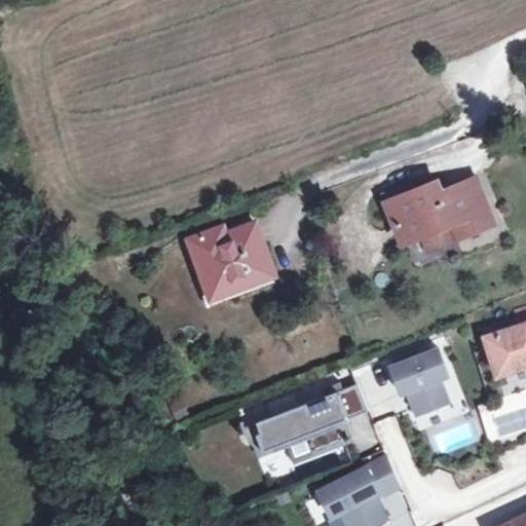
[(385,197),(388,204),(418,193),(415,185),(385,197)]
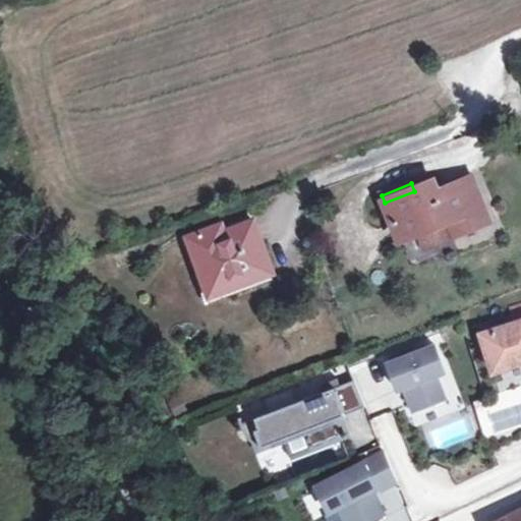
[(435,183),(414,191),(385,203),(400,242),(420,234),(425,246),(454,235),(488,223),(473,184),(441,196),(435,183)]
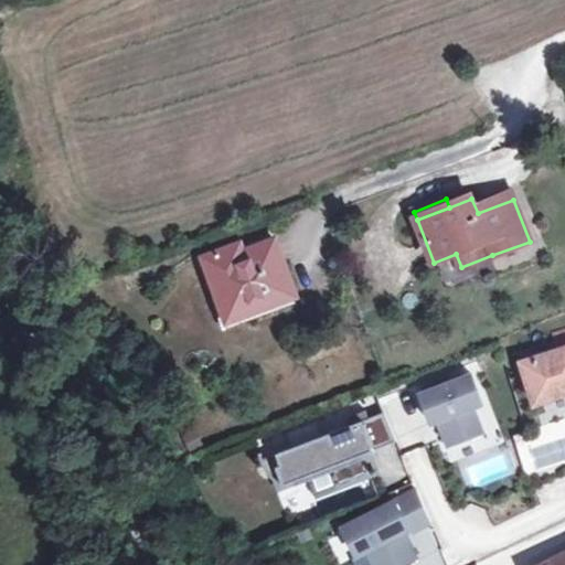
[(205,258),(224,308),(245,300),(248,313),(295,297),(276,242),(246,253),(243,244),(205,258)]
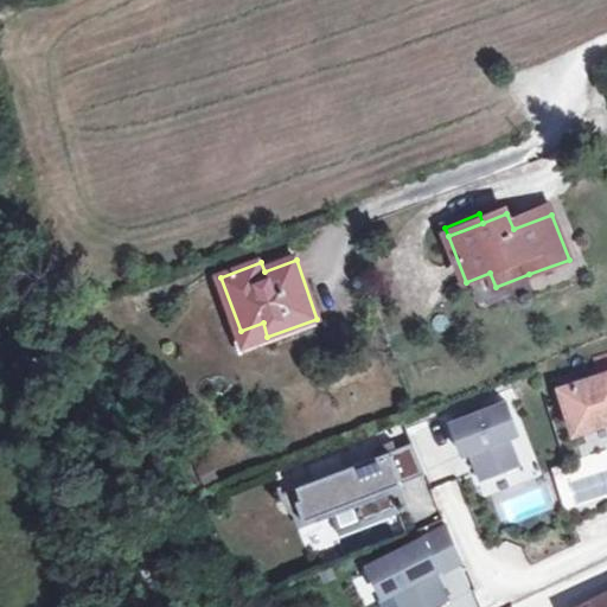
[(244,344),(267,337),(263,323),(241,331),(244,344)]
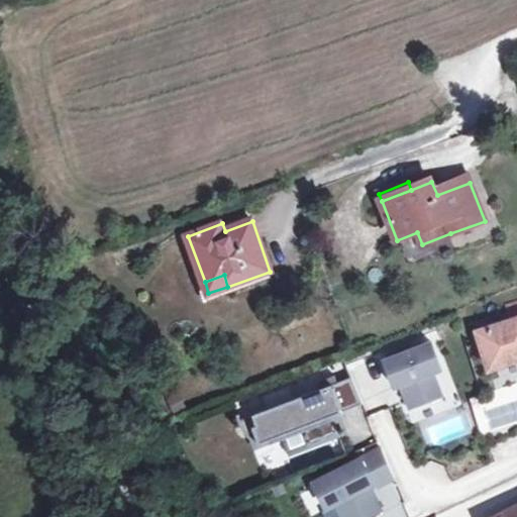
[(516,359),(516,318),(476,331),(487,371),(516,359)]
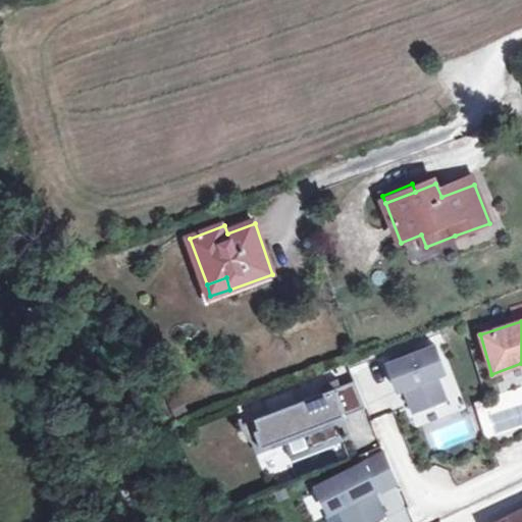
[(434,345),(387,363),(398,390),(405,387),(414,411),(446,399),(436,375),(446,371),(434,345)]
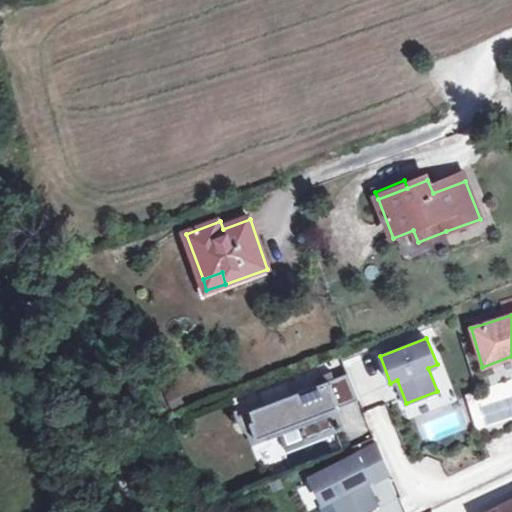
[(316,378),(318,385),(334,379),(331,372),(316,378)]
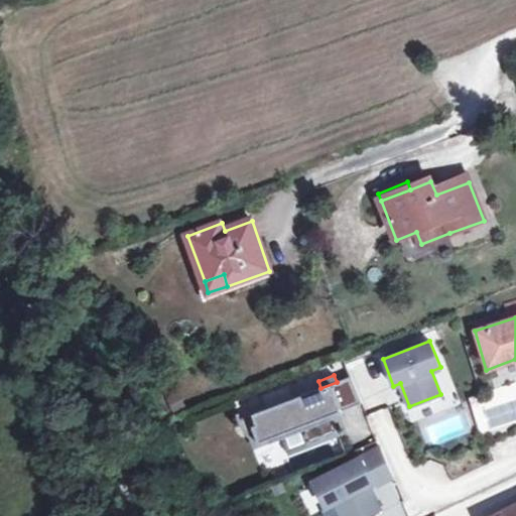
[(362,403),(351,377),(337,382),(320,388),(238,420),(246,433),(250,437),(257,435),(259,442),(279,435),(300,427),(307,444),(338,433),(332,415),(362,403)]
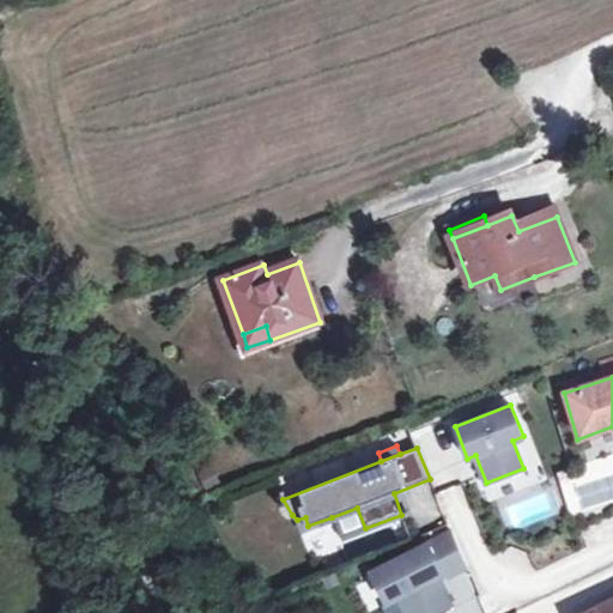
[(357,508),(332,517),(340,538),(365,528),(357,508)]
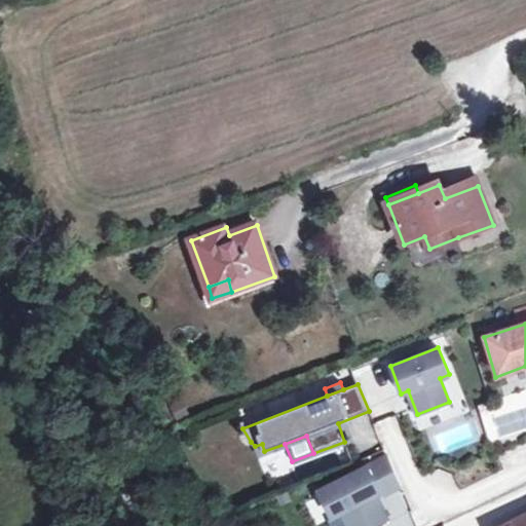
[(388,457),(320,492),(332,518),(341,513),(348,525),(373,525),(386,520),(375,496),(378,494),(382,496),(401,487),(388,457)]
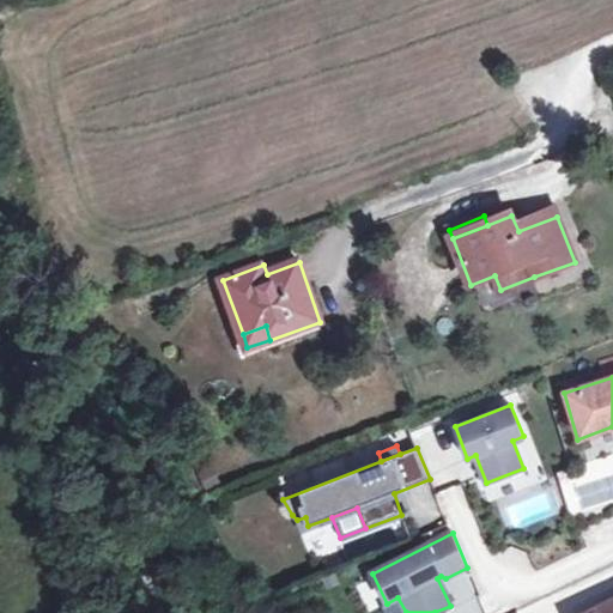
[(612,612),(612,602),(590,612),(612,612)]
